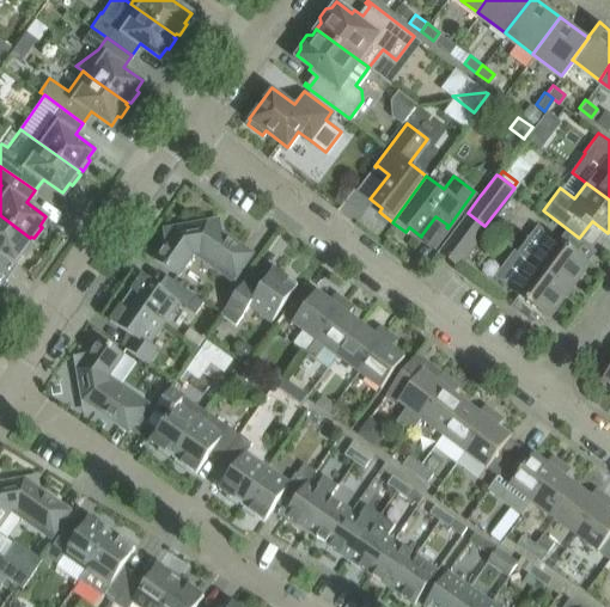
[(457,264),(485,226),(468,213),(439,251),(457,264)]
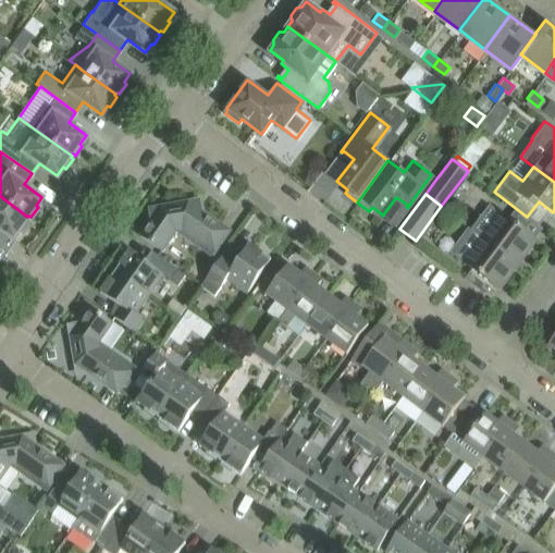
[(0,228),(13,237),(20,229),(22,231),(28,220),(26,219),(27,217),(0,196),(0,228)]
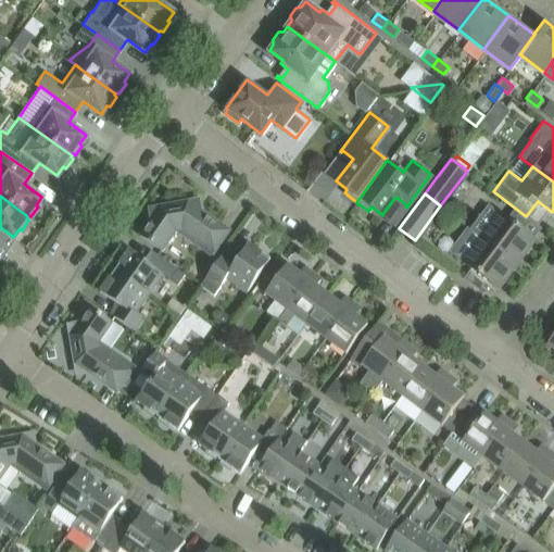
[(211,254),(229,228),(228,227),(226,231),(215,224),(218,221),(187,199),(148,205),(149,216),(138,234),(161,249),(174,228),(211,254)]
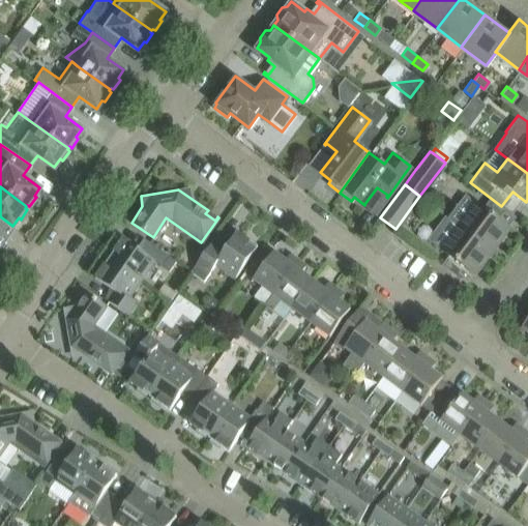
[(494,215),(499,209),(491,203),(486,209),(475,201),(458,224),(491,250),(508,226),(494,215)]
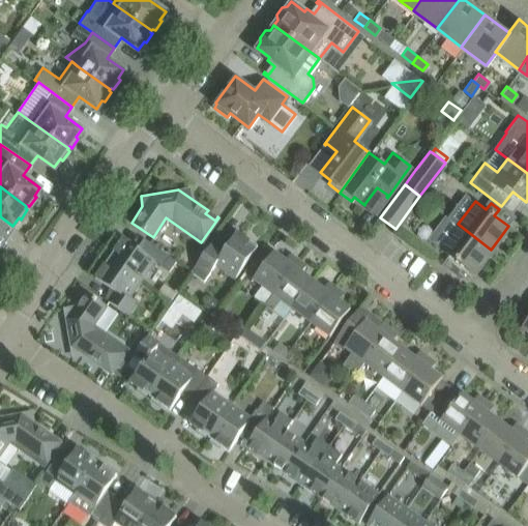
[(473,272),(491,250),(458,224),(440,247),(451,256),(443,265),(452,272),(460,262),(473,272)]
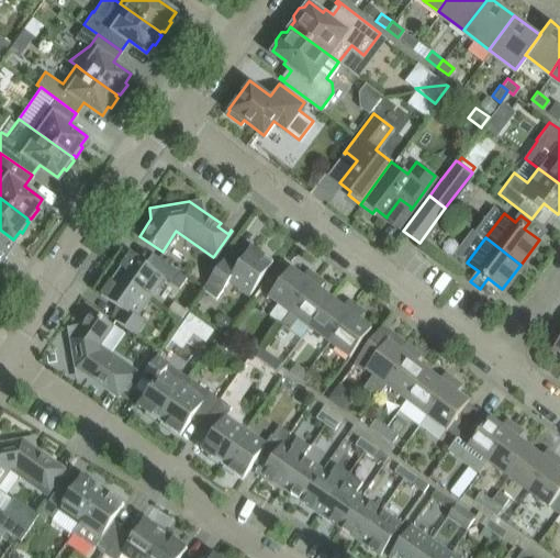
[(248,294),(272,259),(250,244),(241,258),(228,249),(201,287),(215,297),(227,280),(248,294)]
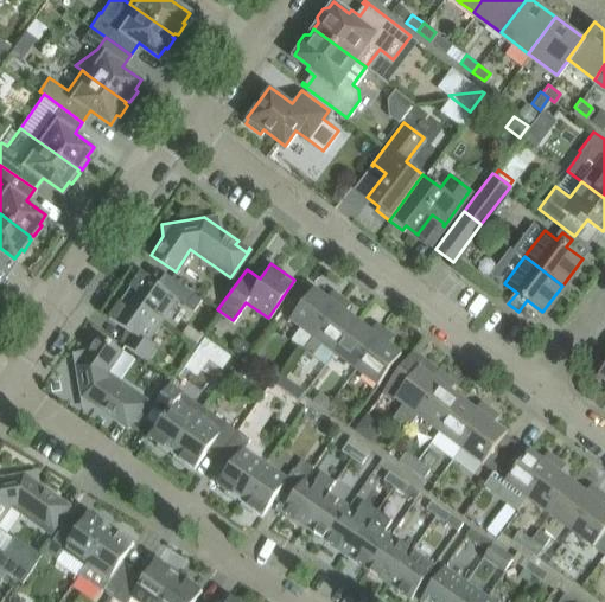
[(131,277),(123,289),(126,290),(123,293),(161,319),(176,298),(185,303),(192,309),(201,296),(193,292),(171,275),(163,287),(140,270),(133,280),(131,277)]
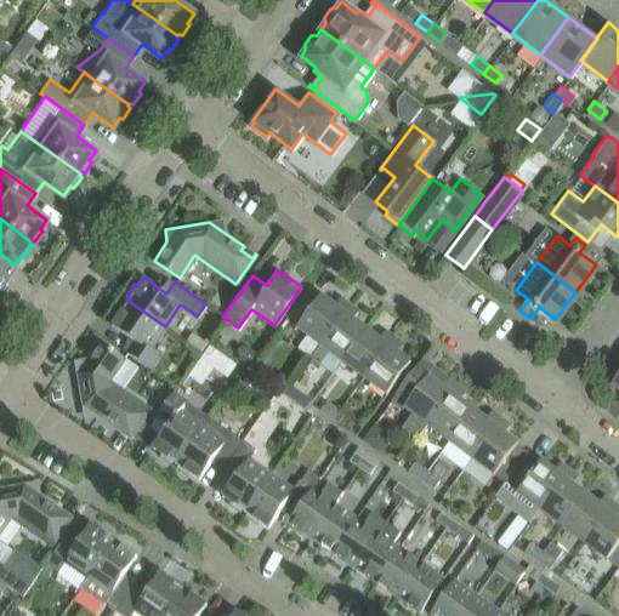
[(308,354),(347,303),(339,296),(333,303),(319,294),(318,294),(307,285),(285,317),(307,334),(297,346),(308,354)]
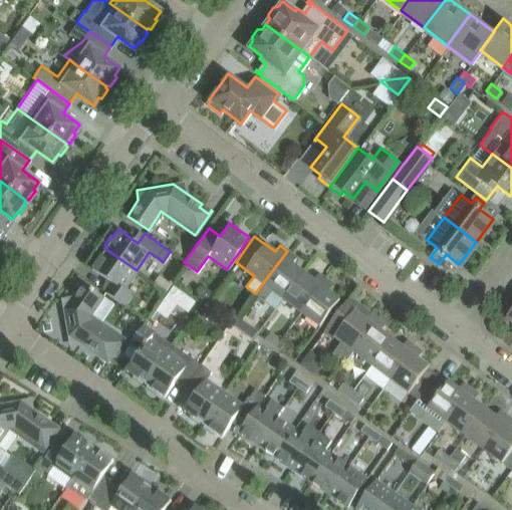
[(137,270),(104,248),(103,250),(101,249),(94,259),(96,260),(91,267),(110,281),(104,290),(123,304),(132,294),(123,288),(137,270)]
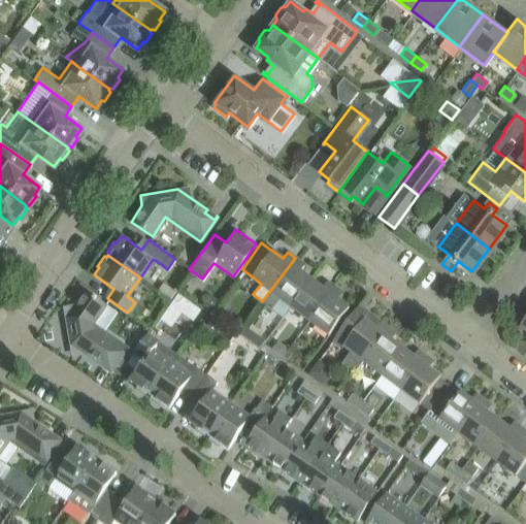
[(289,304),(309,277),(299,269),(303,264),(295,258),(262,301),(270,307),(278,297),(289,304)]
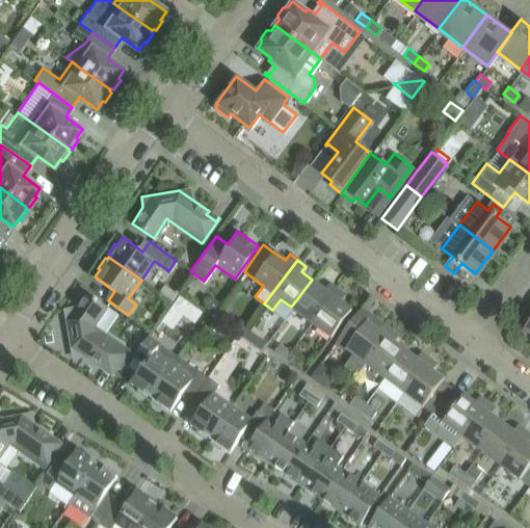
[(311,321),(336,288),(327,282),(323,288),(312,280),(291,307),(311,321)]
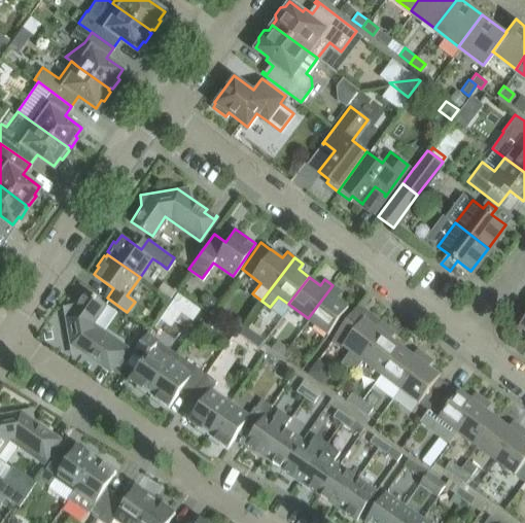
[(326,333),(347,306),(336,298),(340,291),(333,285),(308,318),(326,333)]
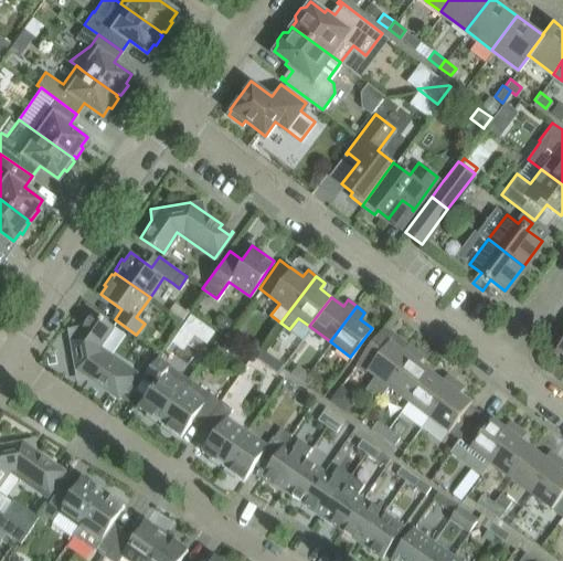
[(117,397),(117,398),(136,371),(99,345),(113,325),(91,309),(78,326),(67,328),(74,368),(106,390),(108,385),(119,393),(117,397)]
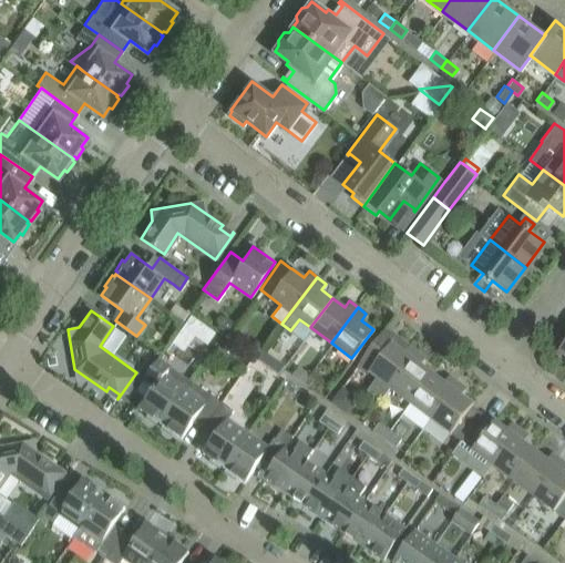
[(189,315),(171,343),(183,350),(194,335),(207,345),(215,333),(189,315)]
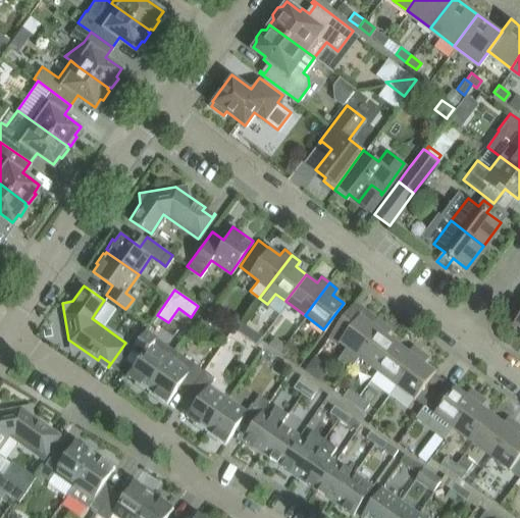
[(382,322),(382,323),(383,322),(364,307),(363,308),(354,301),(355,301),(354,300),(328,333),(349,349),(346,352),(343,349),(336,357),(350,366),(358,355),(382,322)]
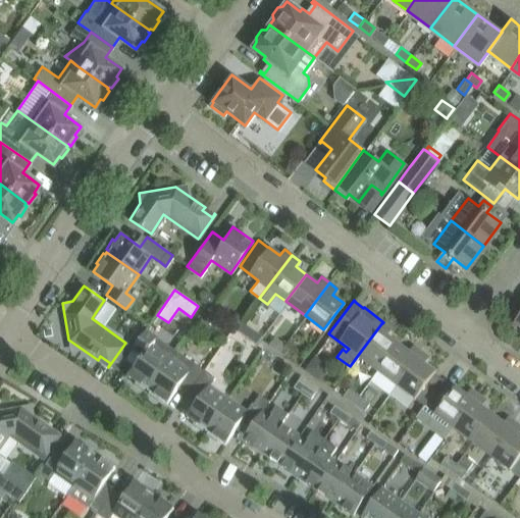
[(241,321),(236,328),(246,335),(252,328),(241,321)]
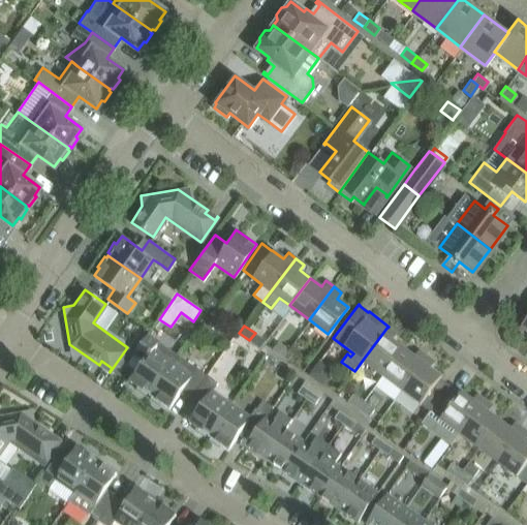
[(381,374),(402,347),(391,339),(395,333),(388,328),(388,327),(363,360),(381,374)]
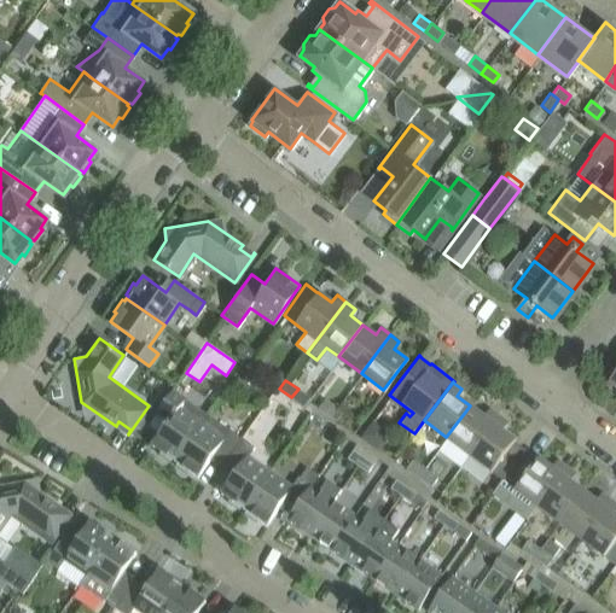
[(201,421),(205,413),(184,397),(185,397),(172,387),(150,420),(161,427),(150,443),(160,449),(158,451),(169,460),(170,457),(174,459),(201,421)]
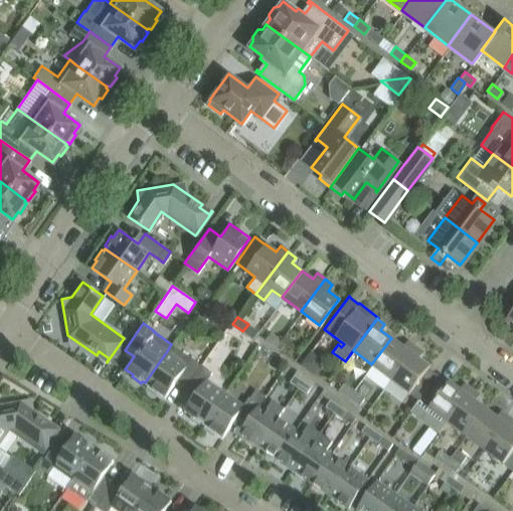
[(274,346),(280,338),(270,331),(264,339),(274,346)]
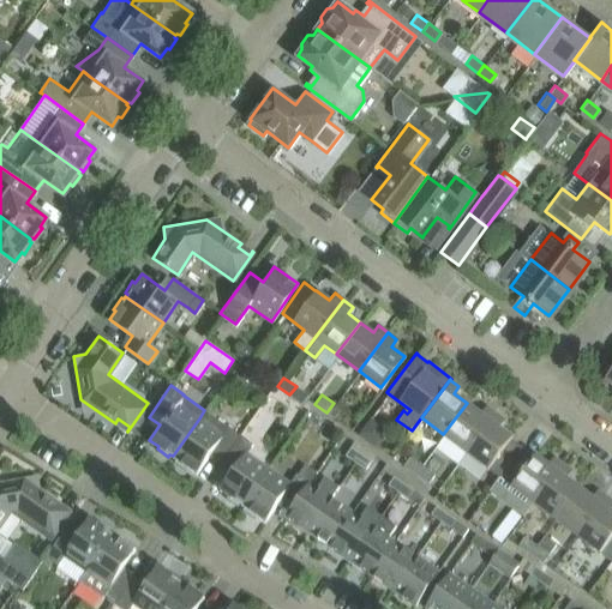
[(347,412),(334,403),(327,412),(341,422),(347,412)]
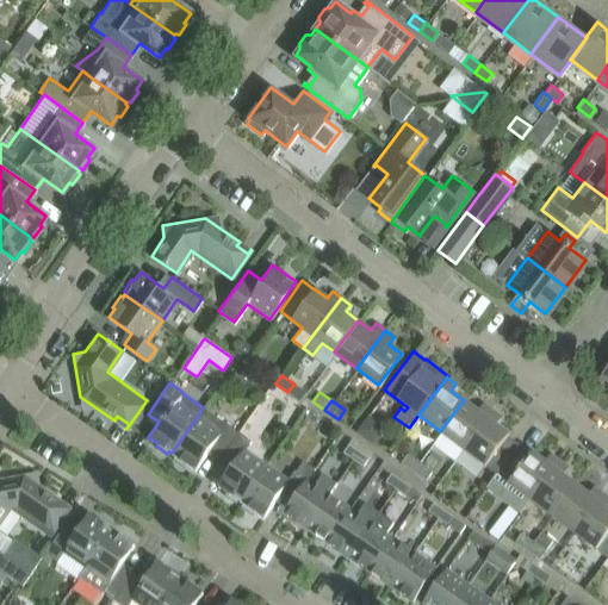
[(461,447),(490,410),(481,403),(476,410),(464,400),(440,431),(461,447)]
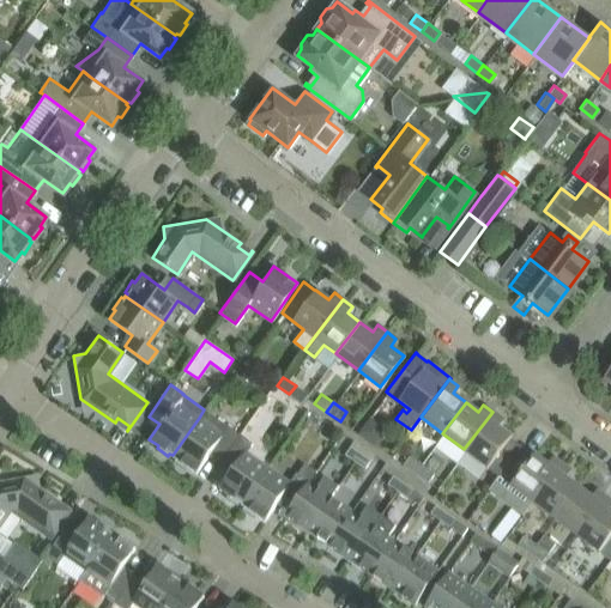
[(223,456),(239,432),(227,424),(225,424),(204,409),(199,418),(173,455),(175,457),(173,460),(185,468),(186,464),(195,472),(211,448),(223,456)]
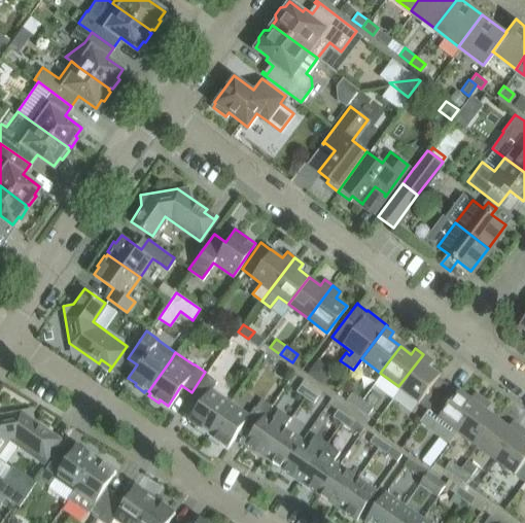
[(438,375),(439,374),(427,365),(431,359),(423,354),(398,386),(427,409),(447,382),(438,375)]
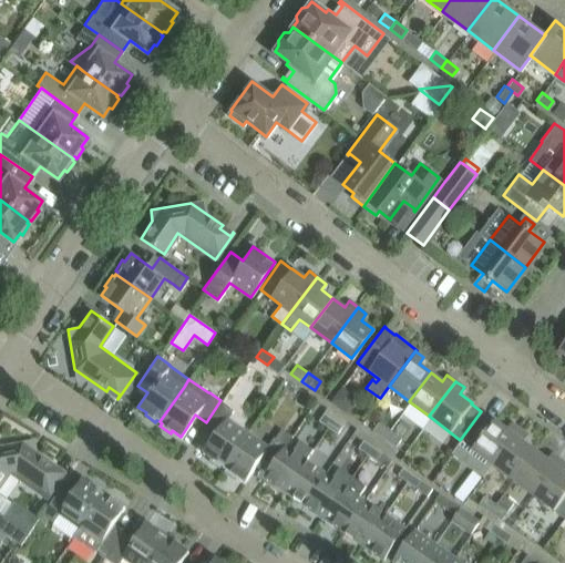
[(349,388),(340,386),(329,400),(345,410),(351,402),(353,395),(349,388)]
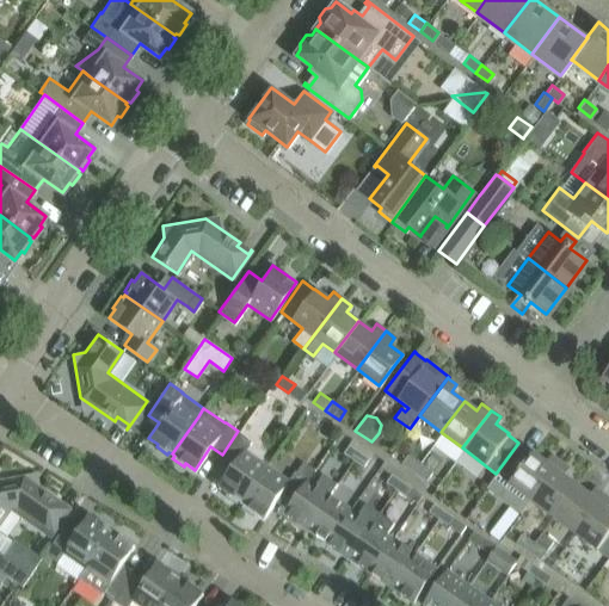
[(240,501),(265,464),(245,449),(251,440),(238,431),(222,455),(233,463),(217,486),(226,492),(225,494),(235,502),(237,500),(240,501)]
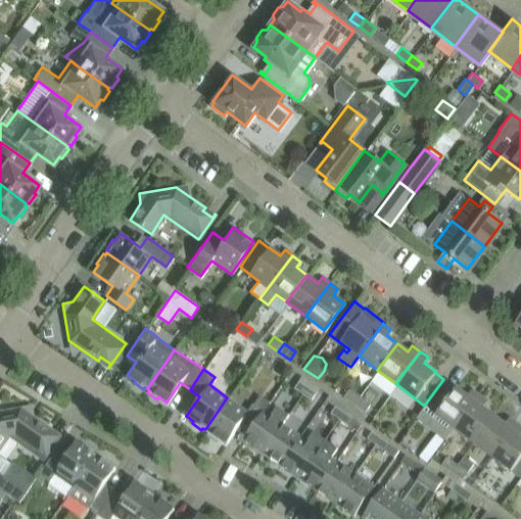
[(453,427),(477,394),(470,388),(465,394),(454,386),(443,379),(424,406),(453,427)]
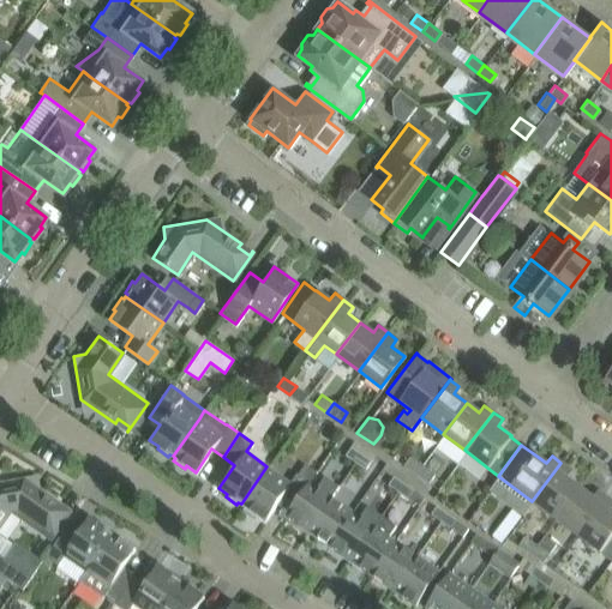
[(354,460),(360,452),(349,446),(345,453),(354,460)]
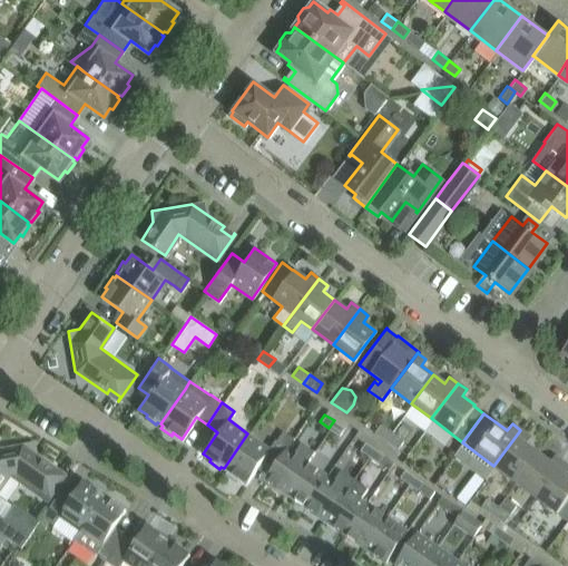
[(338,435),(343,427),(334,420),(329,428),(338,435)]
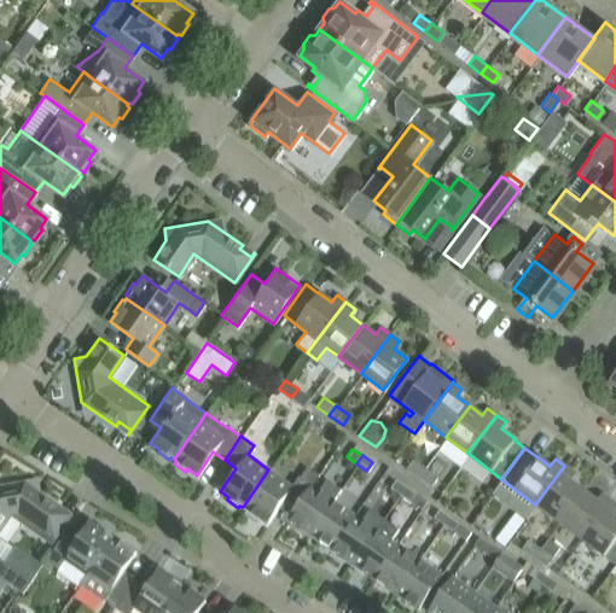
[(417,476),(424,467),(411,457),(405,467),(417,476)]
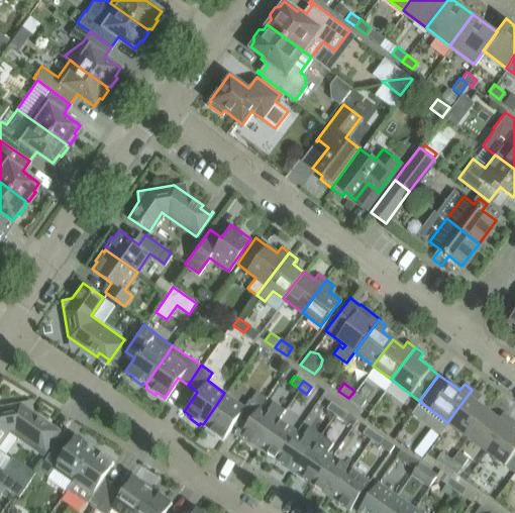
[(256,389),(249,399),(259,405),(260,404),(266,395),(256,389)]
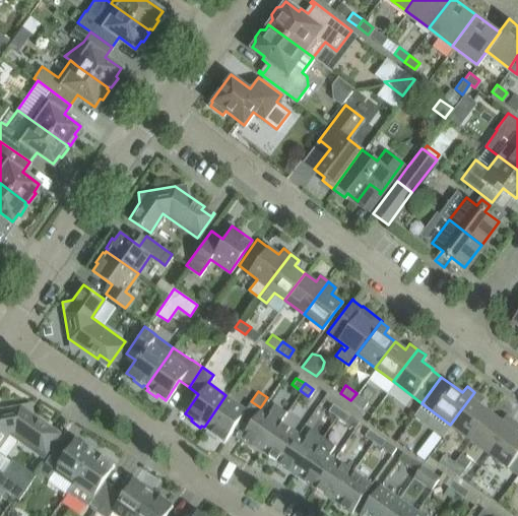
[(482,398),(474,392),(450,425),(468,438),(489,411),(478,403),(482,398)]
